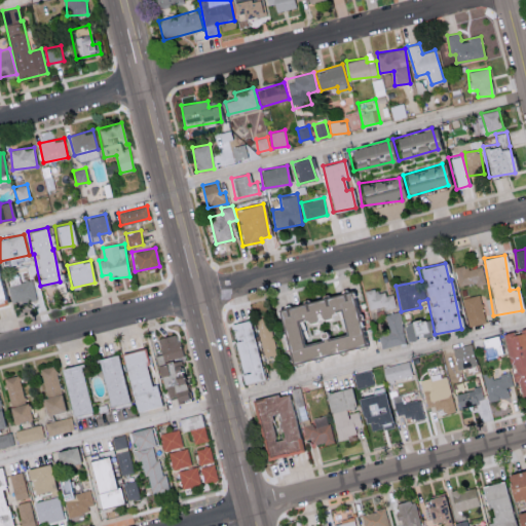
[(485,283),(483,266),(465,268),(464,265),(455,266),(457,287),(485,283)]
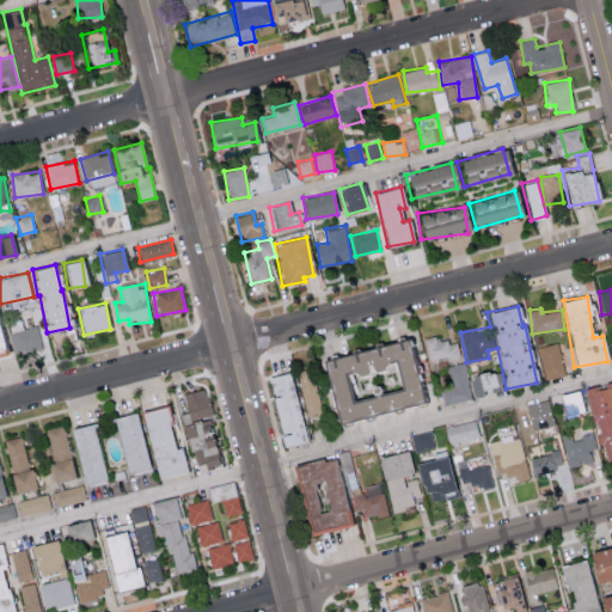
[(429,362),(461,356),(458,340),(438,343),(436,336),(424,337),(429,362)]
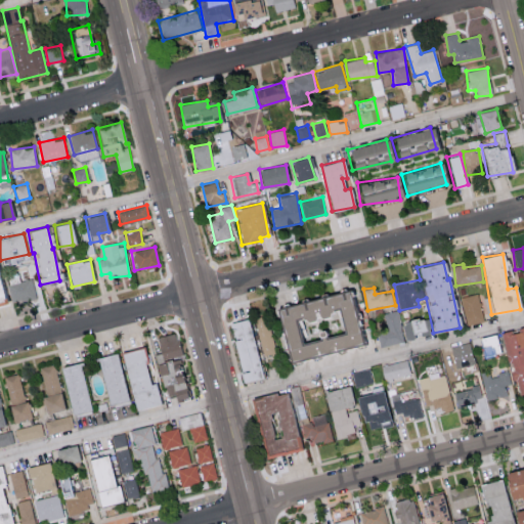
[(277,307),(289,361),(360,346),(349,292),(277,307)]
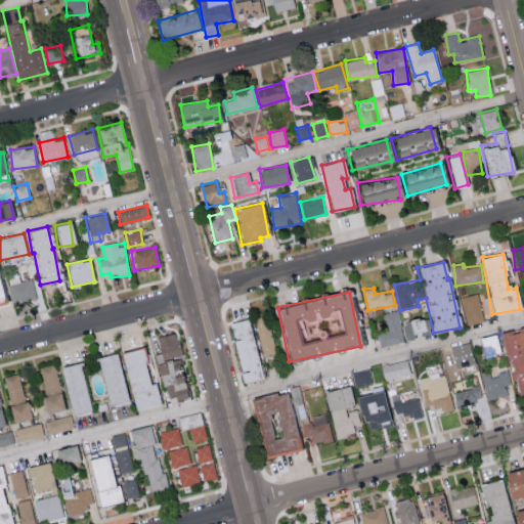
[(466,324),(482,321),(478,294),(461,296),(466,324)]
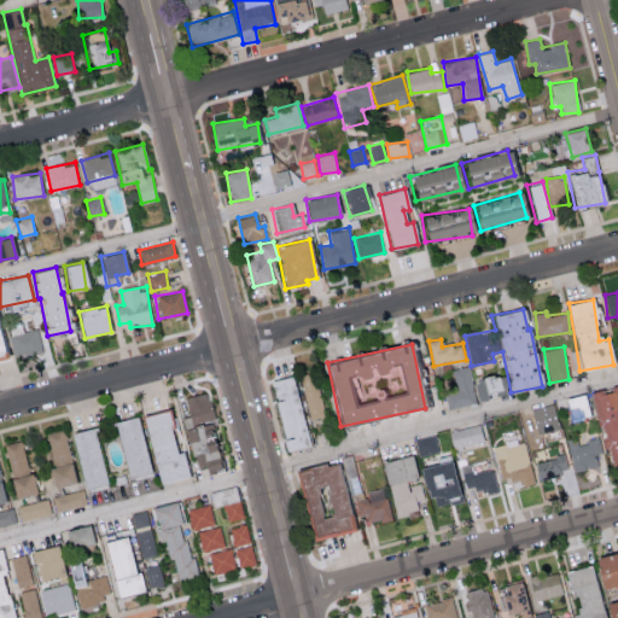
[(449,409),(487,398),(509,391),(503,373),(473,382),(468,365),(453,369),(459,390),(445,394),(449,409)]
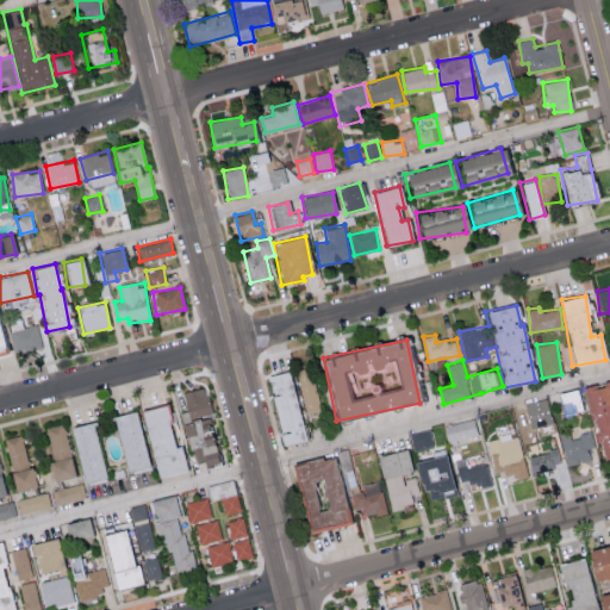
[(322,411),(311,367),(296,372),(306,415),(322,411)]
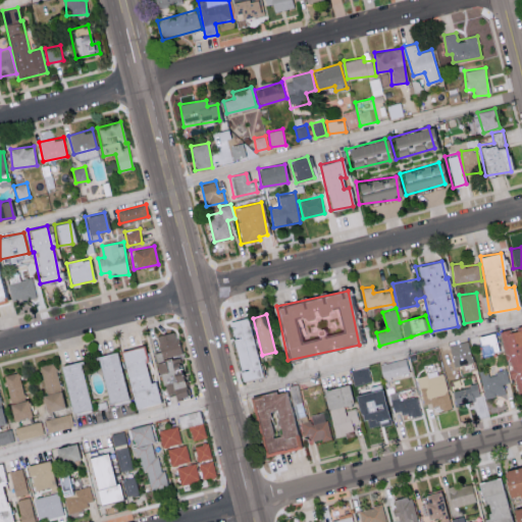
[(248,317),(228,321),(241,381),(260,377),(248,317)]
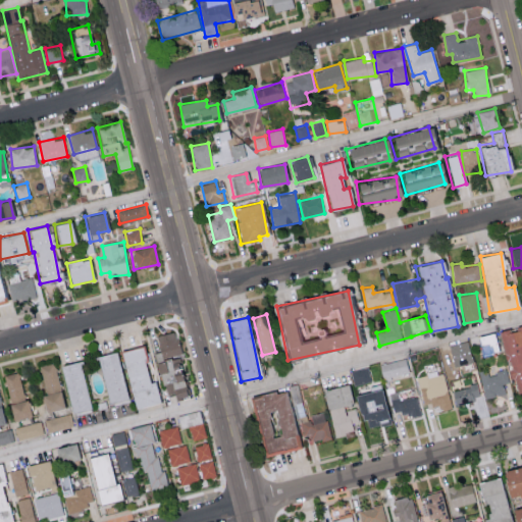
[(366,325),(356,326),(358,344),(367,343),(366,325)]
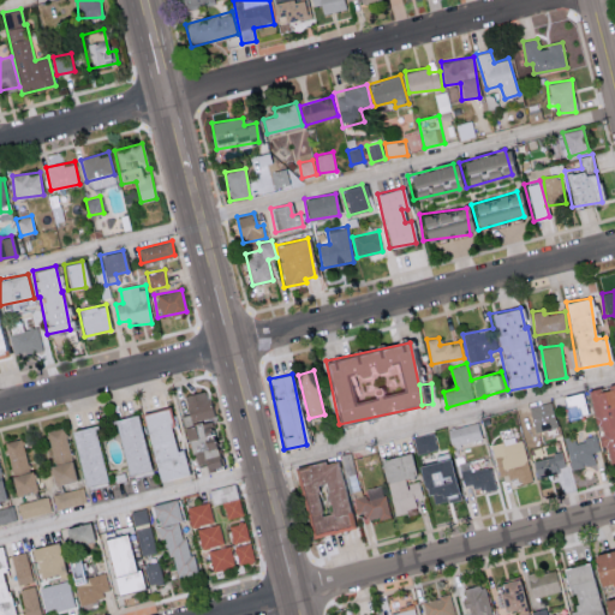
[(589,390),(607,464),(614,461),(614,386),(614,384),(589,390)]
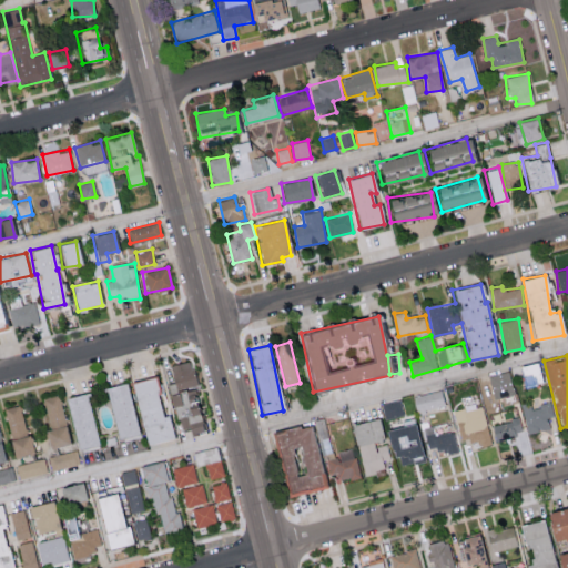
[(540,363),(520,366),(524,385),(543,382),(540,363)]
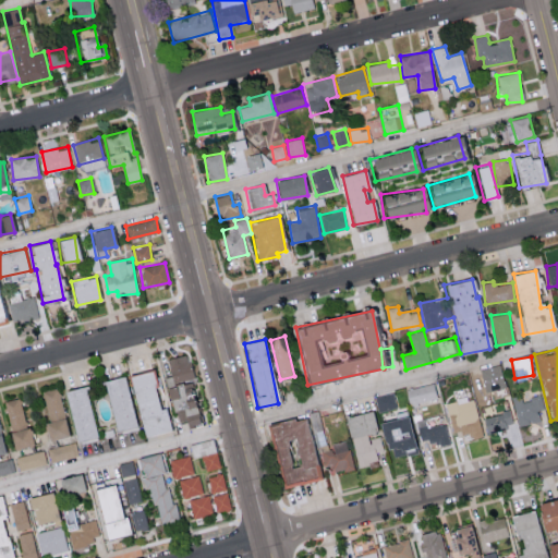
[(168,365),(172,383),(192,378),(189,361),(168,365)]
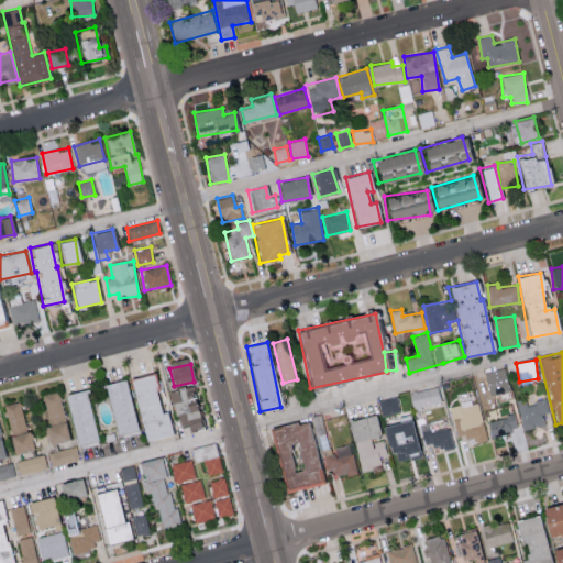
[(473,377),(476,397),(509,392),(505,368),(482,372),(483,375),(473,377)]
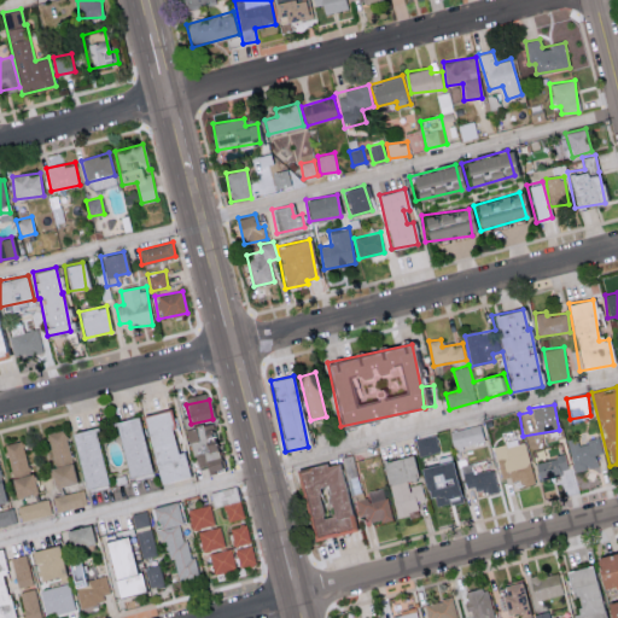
[(187,478),(184,452),(175,453),(168,412),(145,415),(156,483),(187,478)]
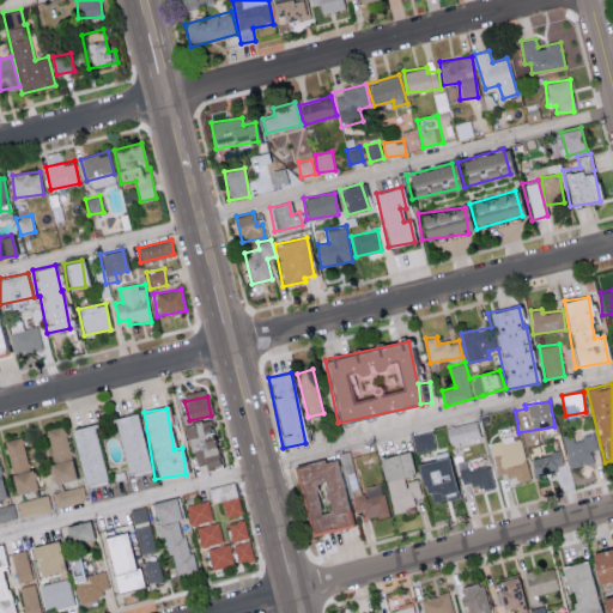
[(127,474),(150,469),(135,413),(113,419),(127,474)]
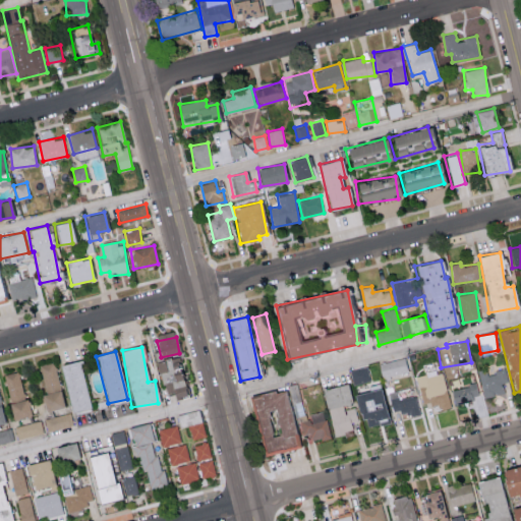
[(176,356),(161,360),(159,353),(154,354),(165,396),(173,394),(174,399),(186,396),(176,356)]
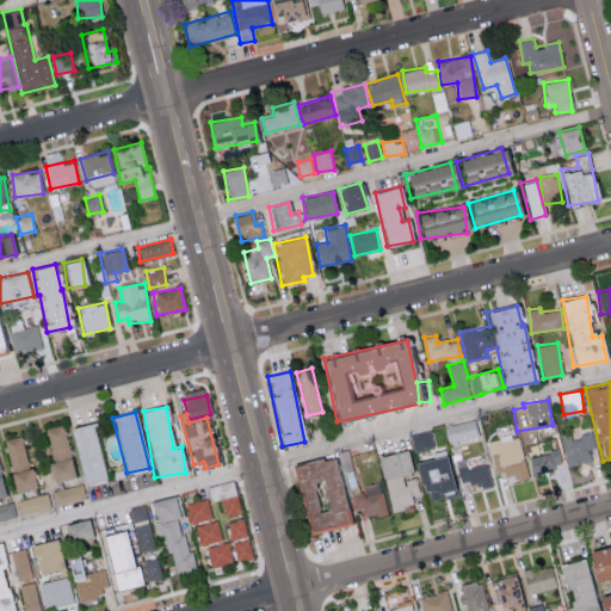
[(448,445),(477,434),(473,419),(443,429),(448,445)]
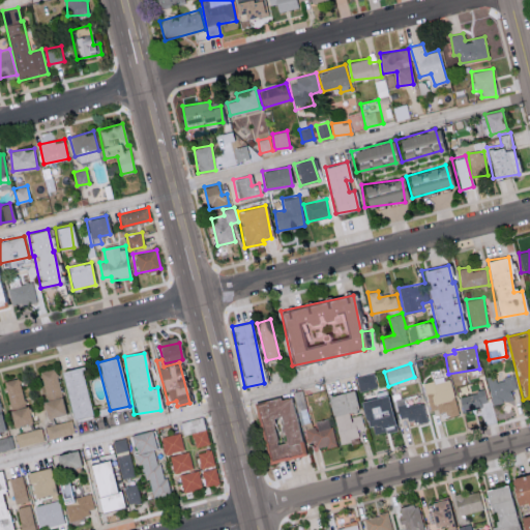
[(91,415),(81,366),(61,372),(71,419),(91,415)]
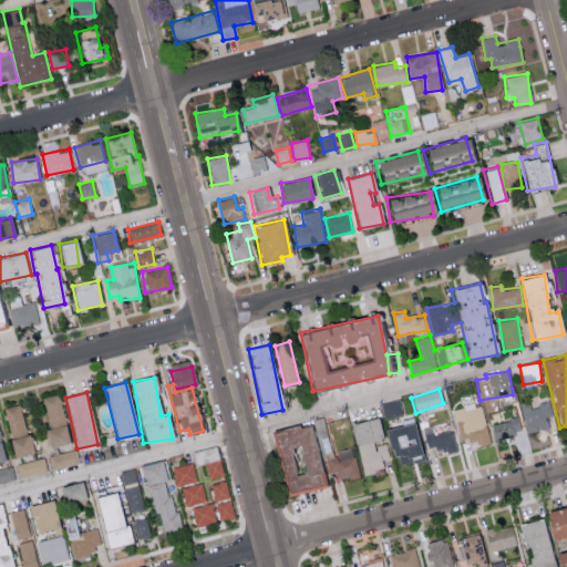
[(49,447),(70,443),(59,393),(42,397),(50,429),(44,431),(49,447)]
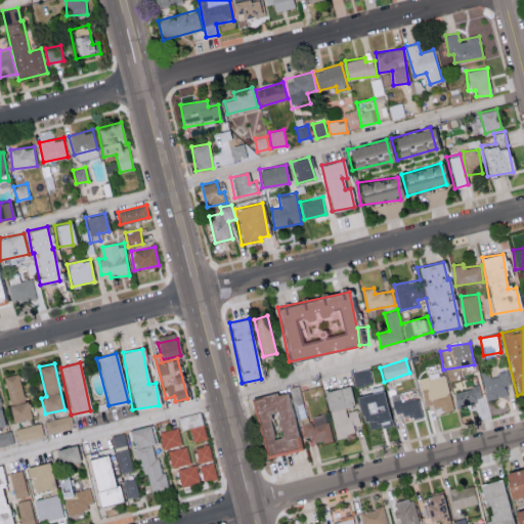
[(369,368),(351,372),(354,387),(373,384),(369,368)]
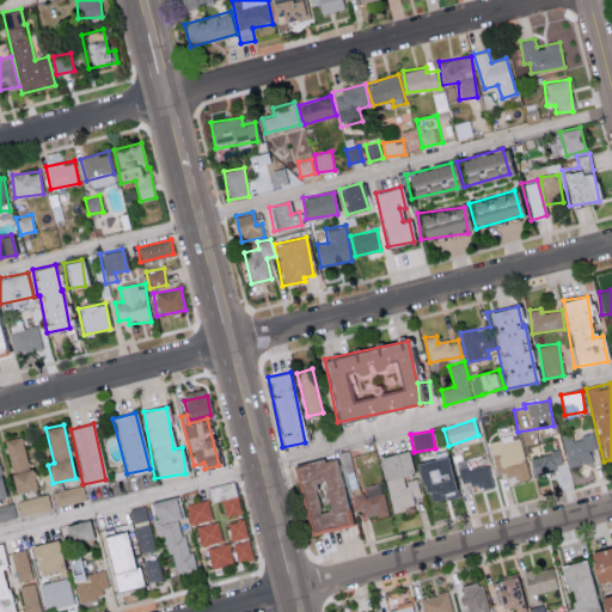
[(589,451),(597,448),(593,434),(571,439),(570,434),(561,435),(569,467),(592,461),(589,451)]
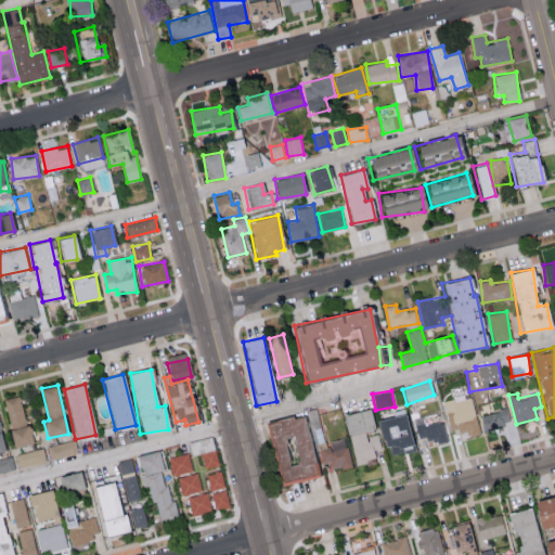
[(4,398),(13,447),(30,443),(23,396),(4,398)]
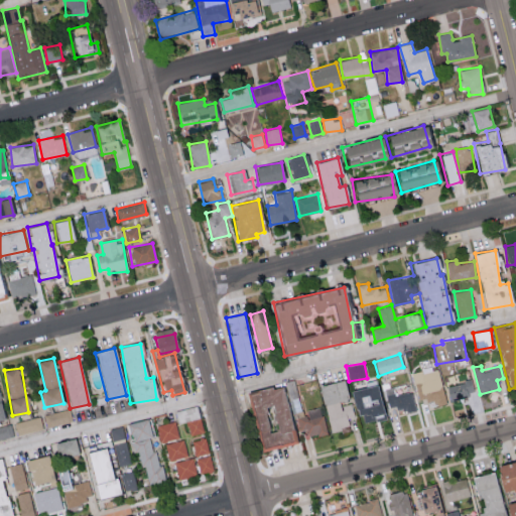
[(445,403),(437,368),(412,374),(418,402),(433,398),(434,406),(445,403)]
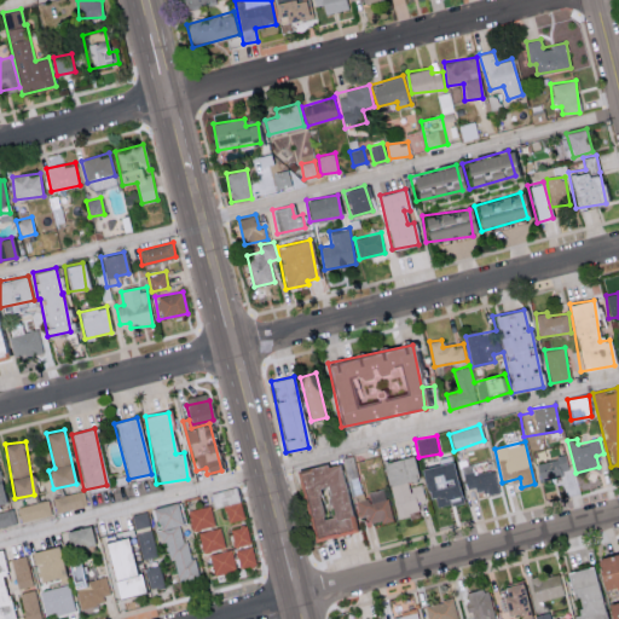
[(536,463),(539,480),(570,473),(566,456),(536,463)]
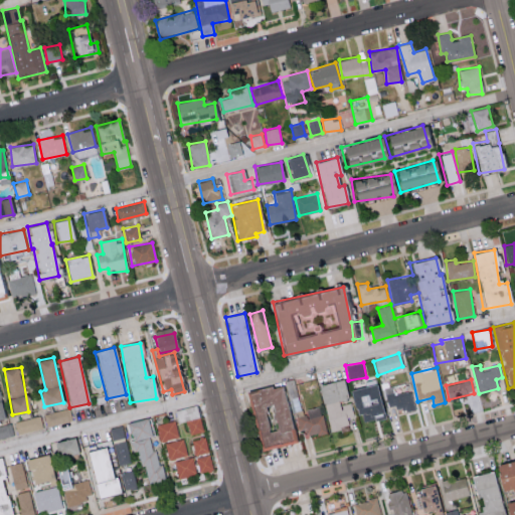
[(328,431),(348,426),(347,417),(353,416),(350,401),(347,402),(343,380),(319,384),(328,431)]
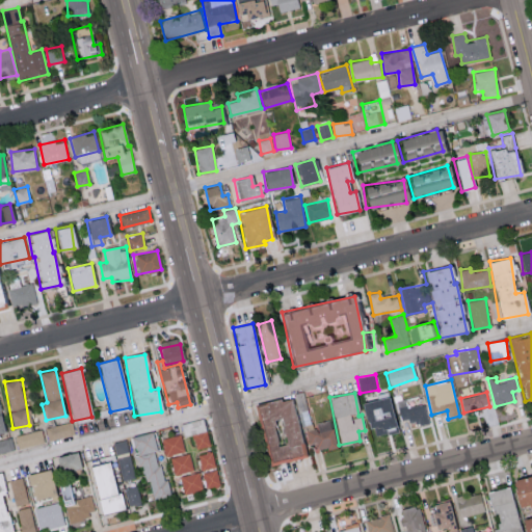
[(291,397),(255,405),(268,464),(304,457),(291,397)]
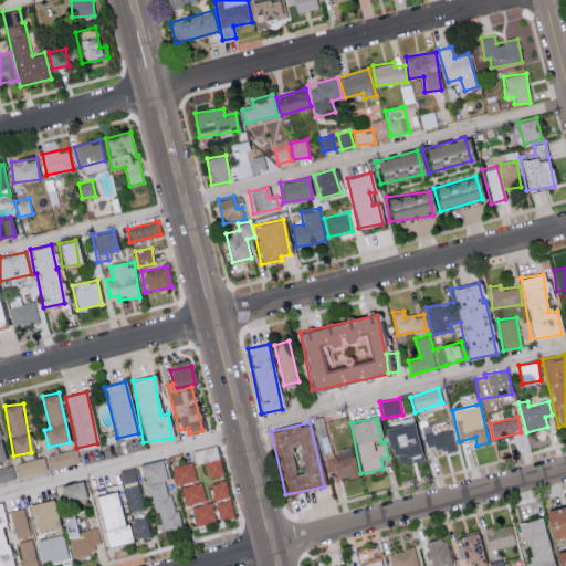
[(391,463),(418,460),(413,423),(387,427),(391,463)]
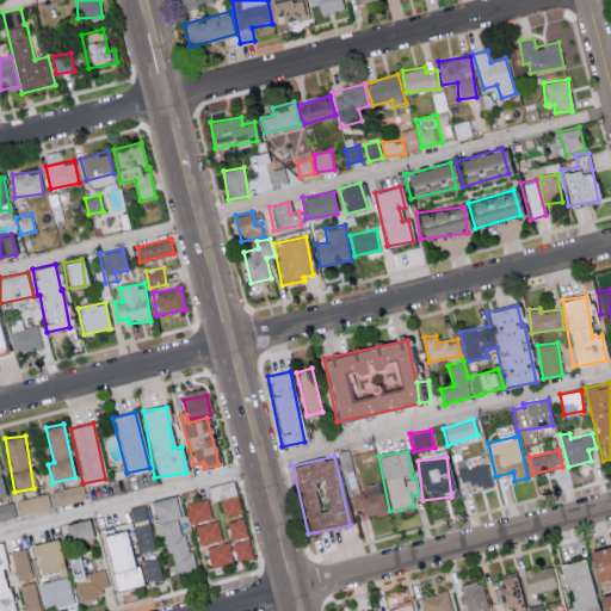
[(467,468),(464,458),(455,461),(460,482),(469,481),(470,489),(493,485),(487,463),(467,468)]
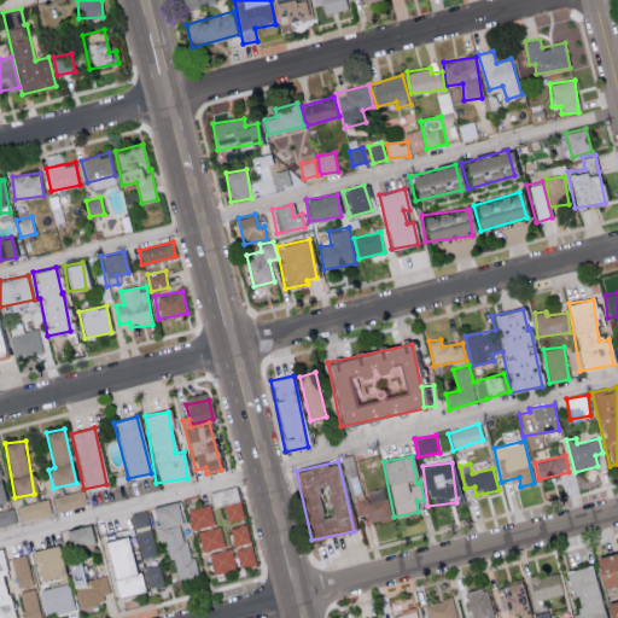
[(239,502),(237,487),(211,491),(214,506),(239,502)]
